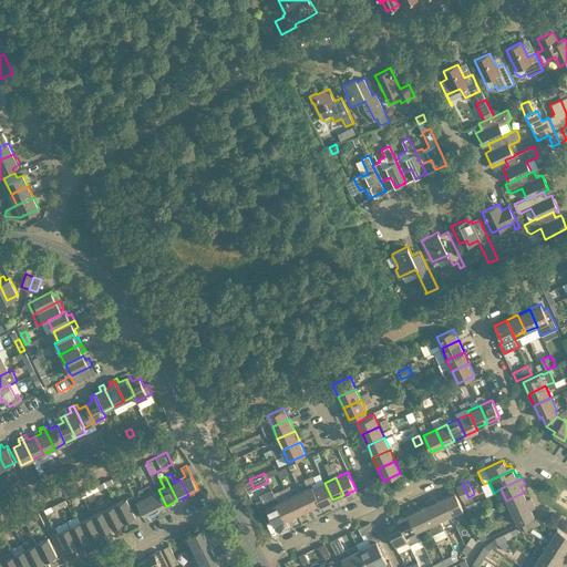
[(332,500),(325,483),(313,488),(312,488),(319,503),(320,505),(332,500)]
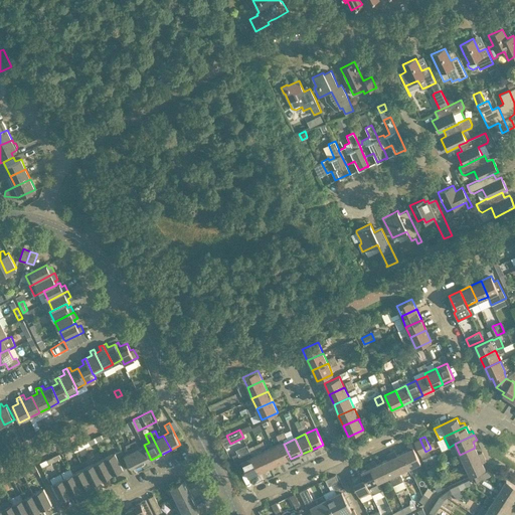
[(425,452),(419,439),(414,442),(419,454),(425,452)]
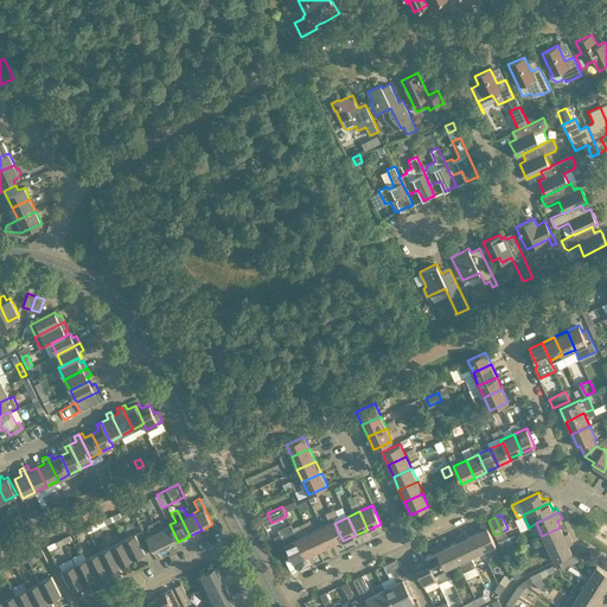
[(164,528),(159,518),(153,522),(166,547),(178,542),(170,524),(164,528)]
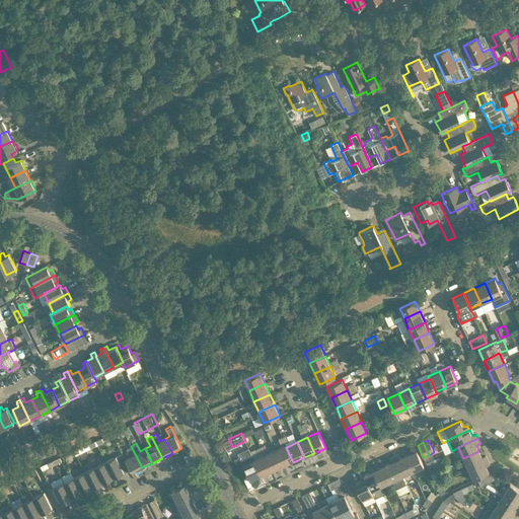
[(286,447),(287,447),(286,444),(275,449),(282,465),(292,460),(286,447)]
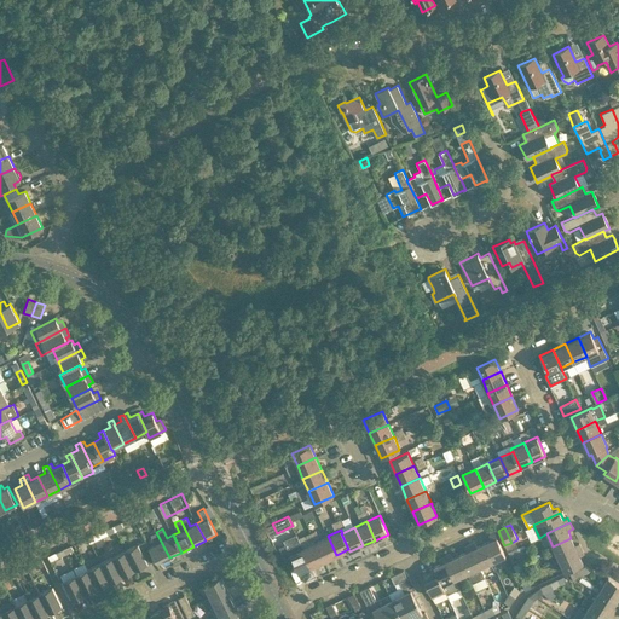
[(169,557),(156,532),(151,534),(155,544),(149,547),(155,559),(157,563),(169,557)]
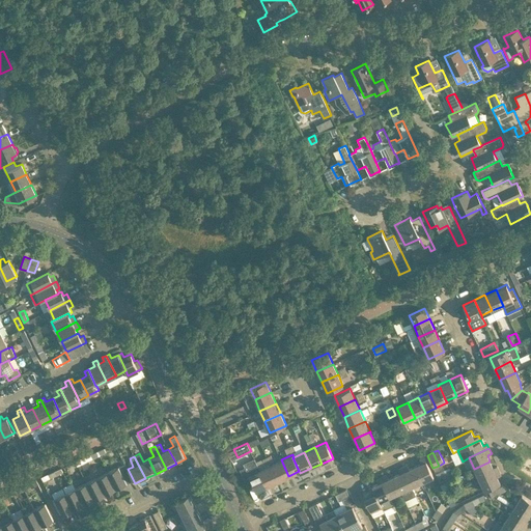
[(434,476),(428,466),(424,456),(419,458),(421,463),(415,466),(422,481),(434,476)]
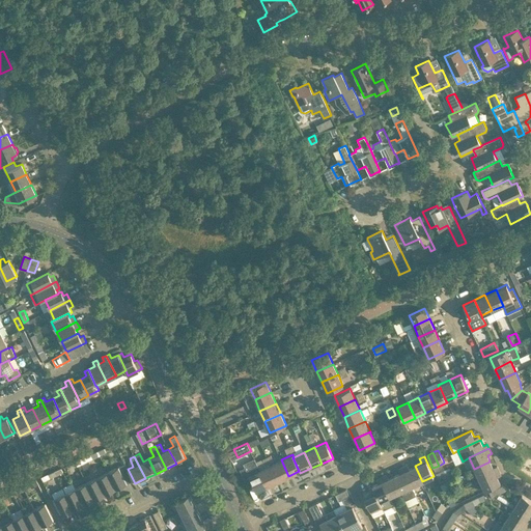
[(288,476),(281,459),(271,465),(278,481),(288,476)]
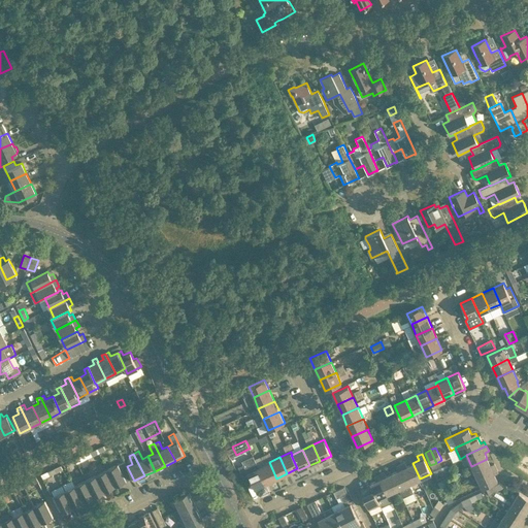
[(496,467),(494,463),(490,465),(487,459),(471,466),(476,476),(496,467)]
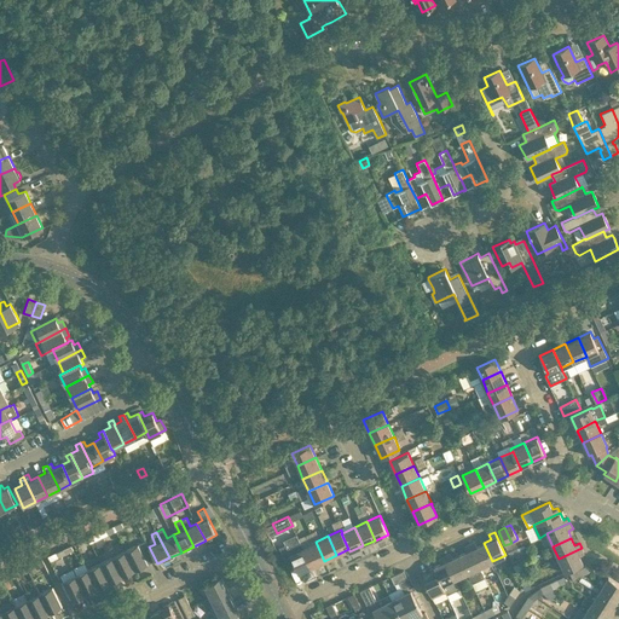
[(148,562),(155,559),(149,547),(146,541),(139,544),(138,544),(126,550),(136,570),(149,563),(148,562)]
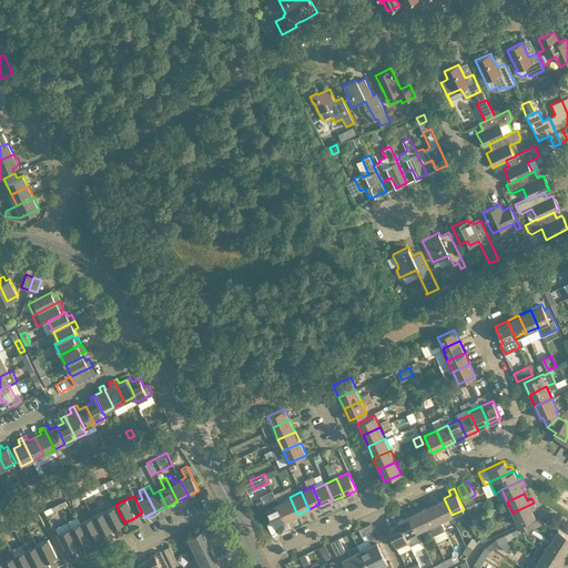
[(297,515),(290,497),(277,503),(285,519),(297,515)]
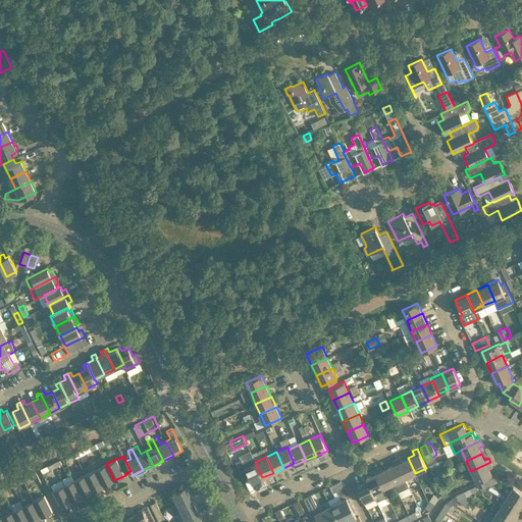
[(415,473),(408,458),(402,461),(400,457),(396,459),(405,478),(415,473)]
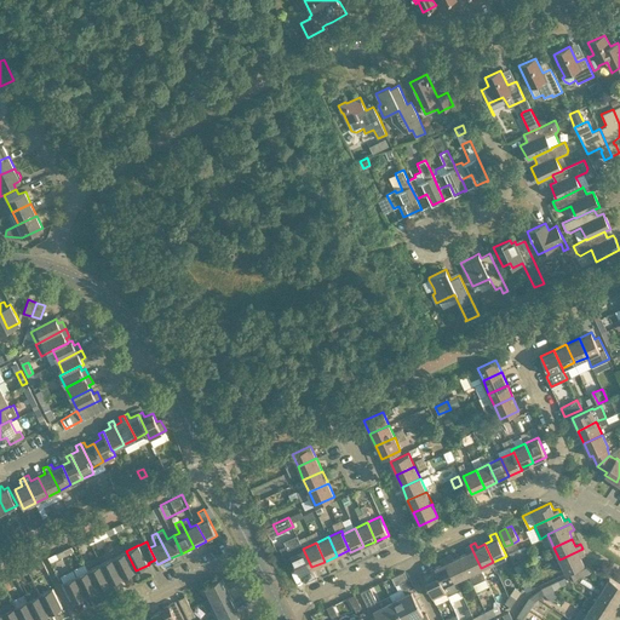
[(300,544),(287,550),(299,573),(311,567),(303,549),(300,544)]
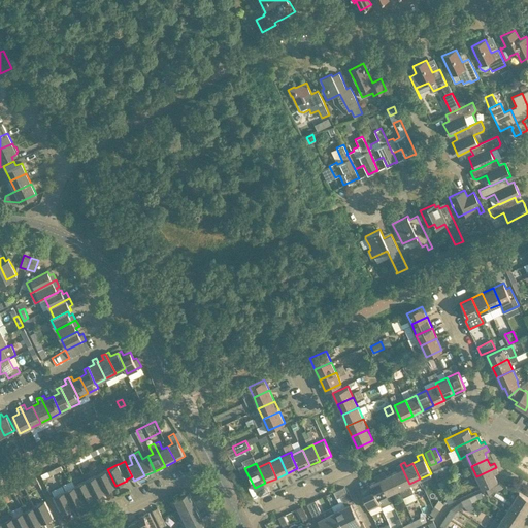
[(409,484),(400,464),(396,466),(397,470),(391,473),(402,497),(414,492),(409,484)]
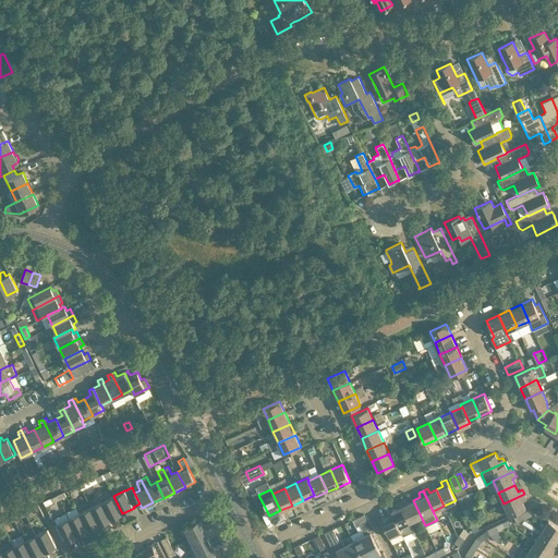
[(522,500),(526,498),(524,494),(504,504),(509,516),(525,507),(522,500)]
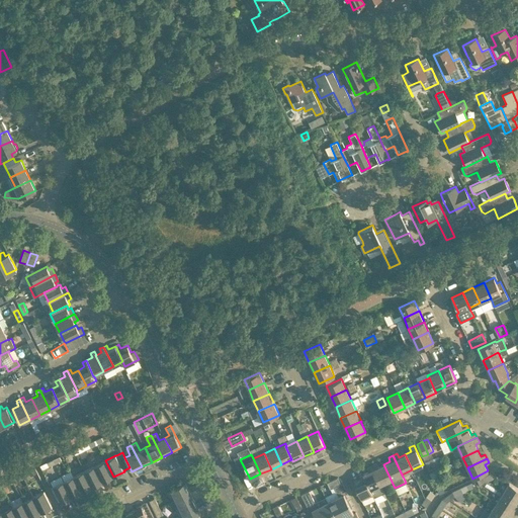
[(113,477),(105,460),(94,465),(103,482),(113,477)]
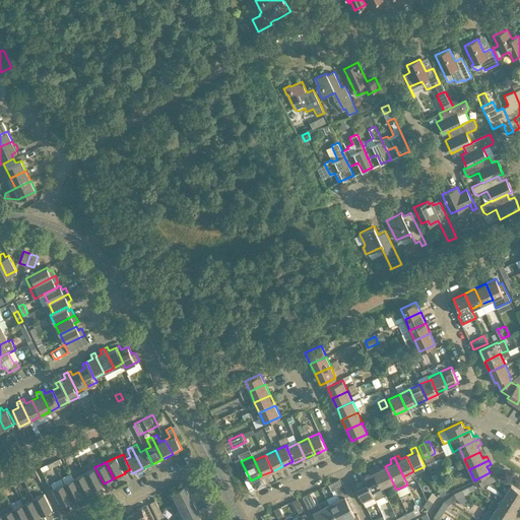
[(437,472),(435,468),(439,466),(438,463),(434,465),(433,465),(428,467),(432,474),(437,472)]
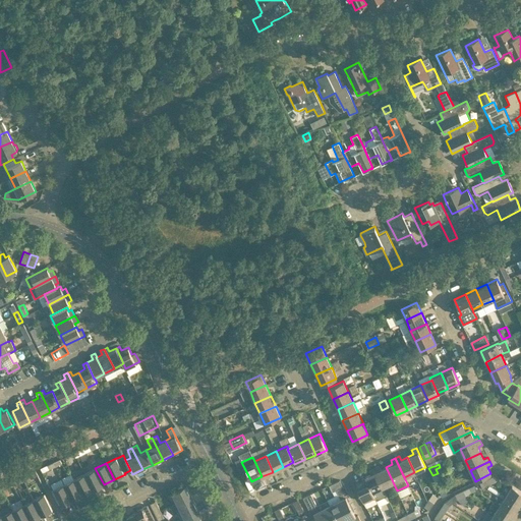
[(393,482),(386,467),(380,469),(379,465),(373,467),(383,487),(393,482)]
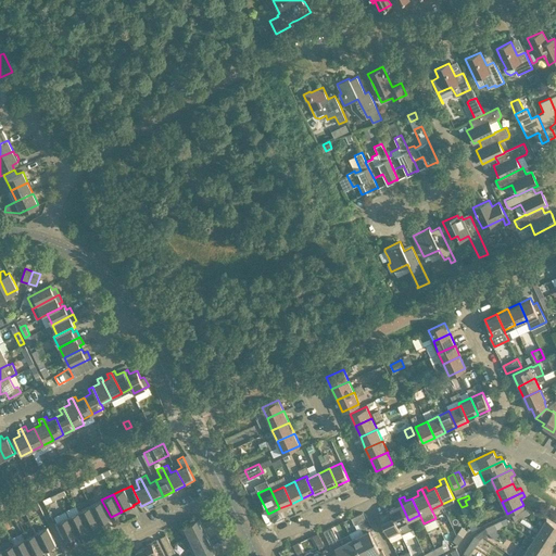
[(413,529),(408,520),(399,498),(394,501),(396,505),(390,508),(397,526),(397,525),(402,534),(413,529)]
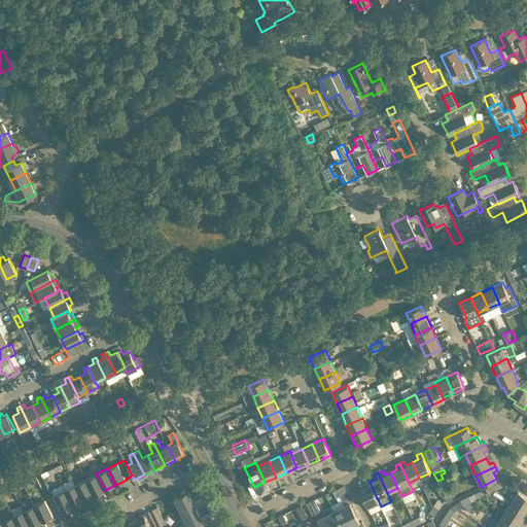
[(105,490),(96,473),(85,479),(94,495),(105,490)]
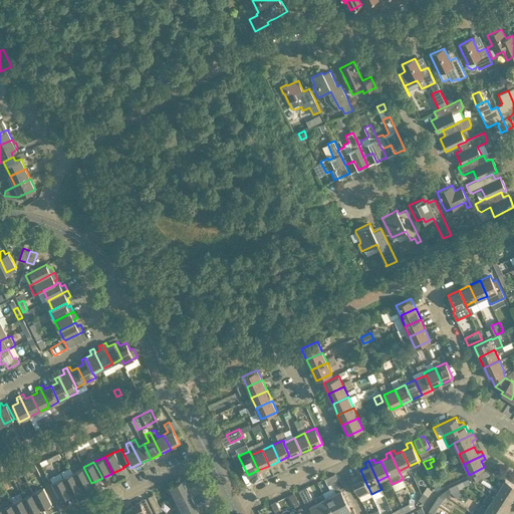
[(91,483),(83,467),(73,472),(81,488),(91,483)]
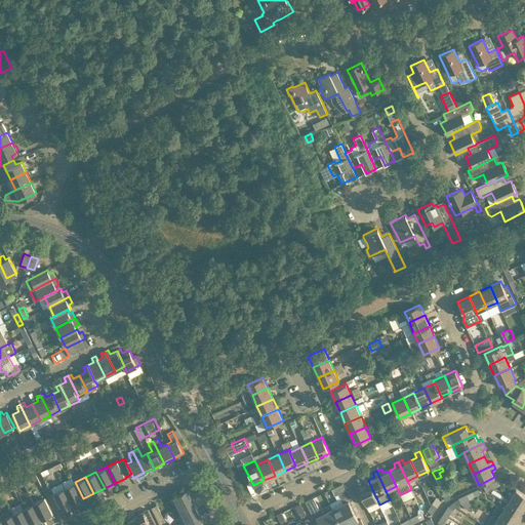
[(441,477),(436,479),(439,486),(444,483),(441,477)]
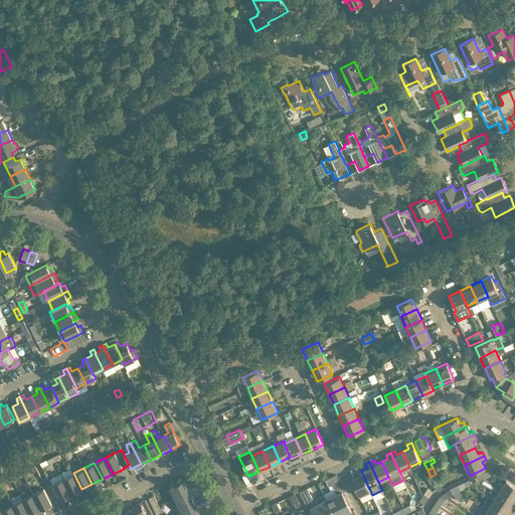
[(358,477),(352,480),(362,501),(373,496),(372,495),(368,486),(368,487),(361,471),(356,473),(358,477)]
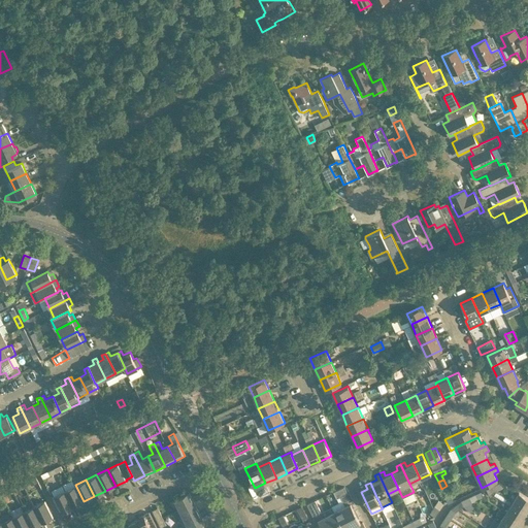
[(502,488),(500,483),(493,486),(495,491),(502,488)]
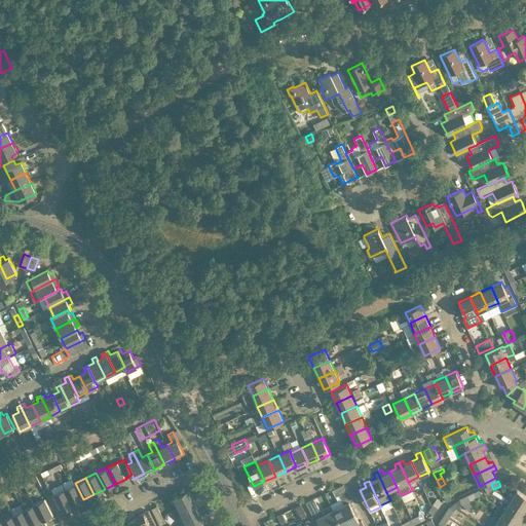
[(83,499),(75,483),(65,488),(73,504),(83,499)]
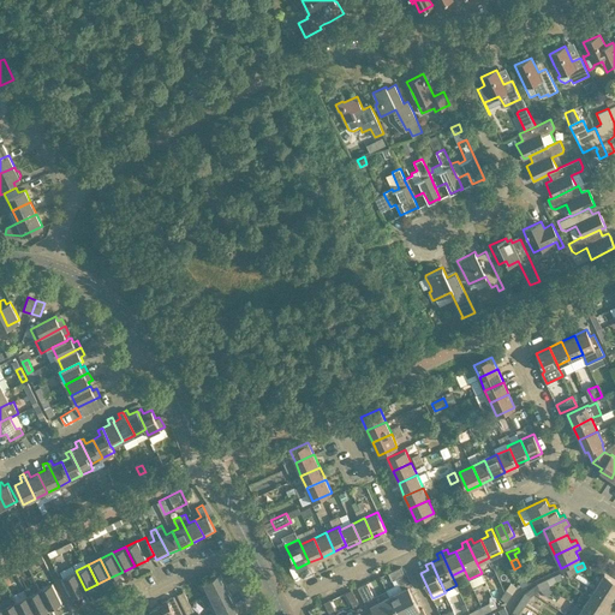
[(395,607),(413,597),(408,586),(412,585),(406,573),(405,573),(401,566),(400,567),(388,573),(392,580),(396,578),(402,589),(389,596),(395,607)]
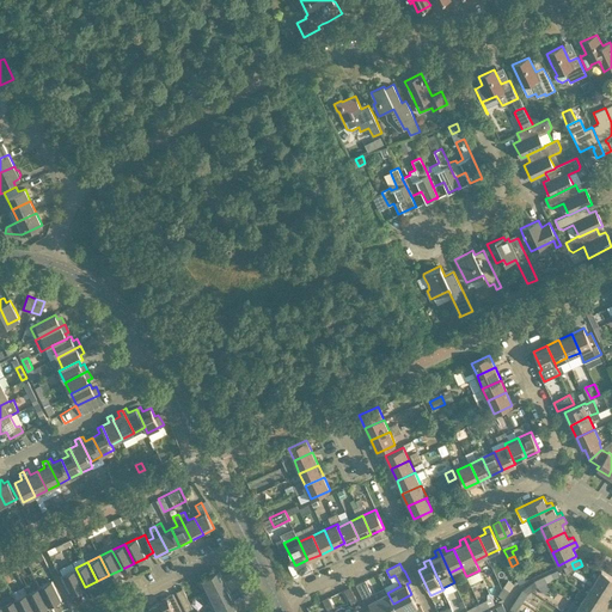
[(567,573),(574,569),(571,563),(563,567),(567,573)]
